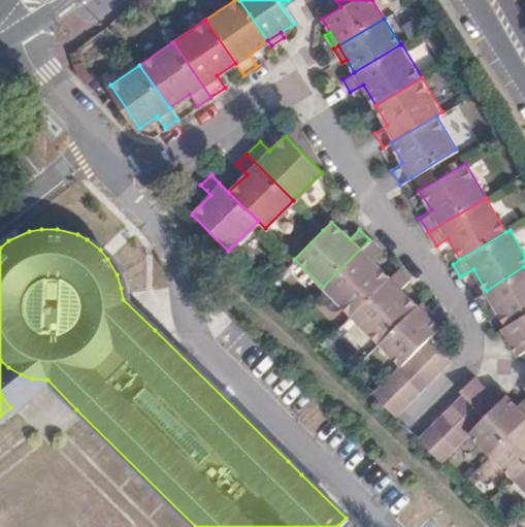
[(323,287),(351,315),(388,277),(371,262),(381,252),(369,239),(323,287)]
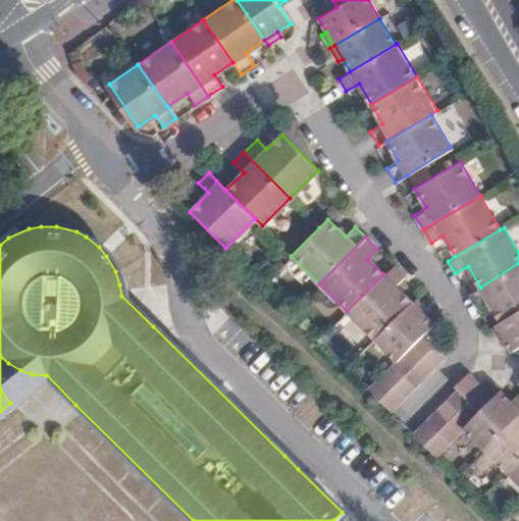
[(500,321),(518,310),(518,263),(480,288),(468,295),(475,308),(487,300),(500,321)]
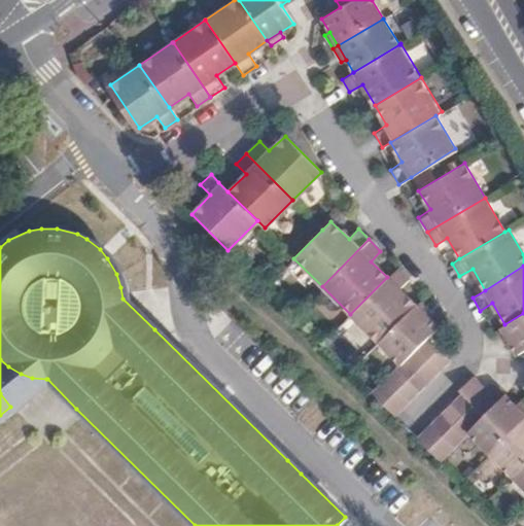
[(378,342),(415,306),(397,289),(408,279),(396,268),(387,277),(350,314),(378,342)]
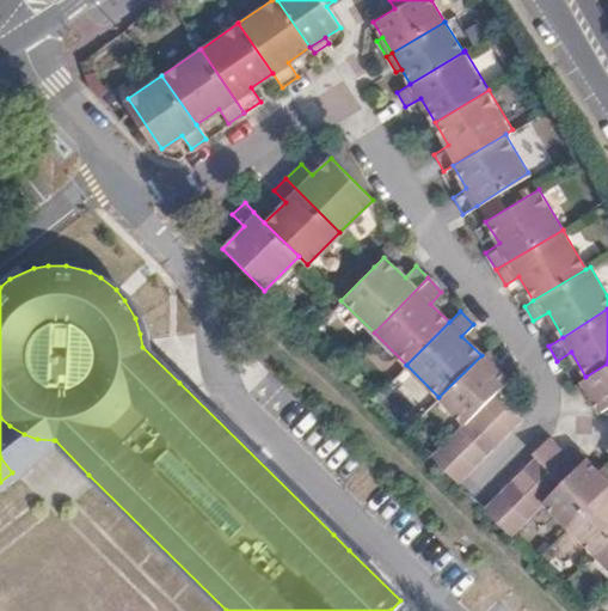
[(481,355),(493,368),(498,364),(486,350),(481,355)]
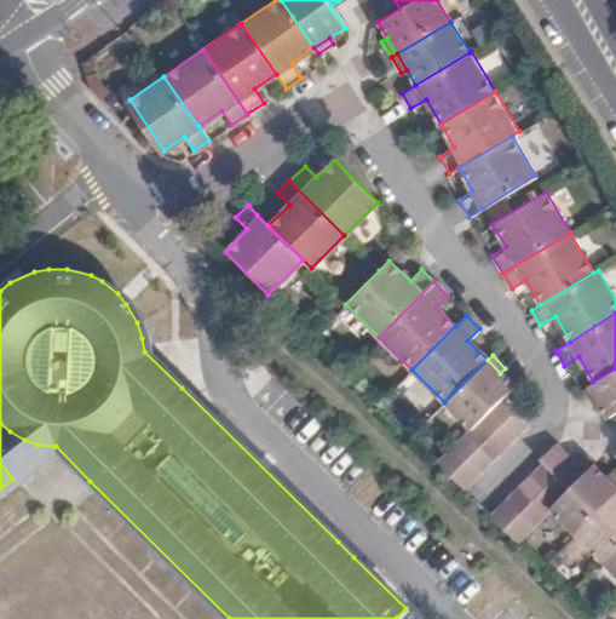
[(513,385),(500,373),(488,360),(444,402),(471,428),(477,423),(489,411),(514,435),(527,424),(501,397),(513,385)]
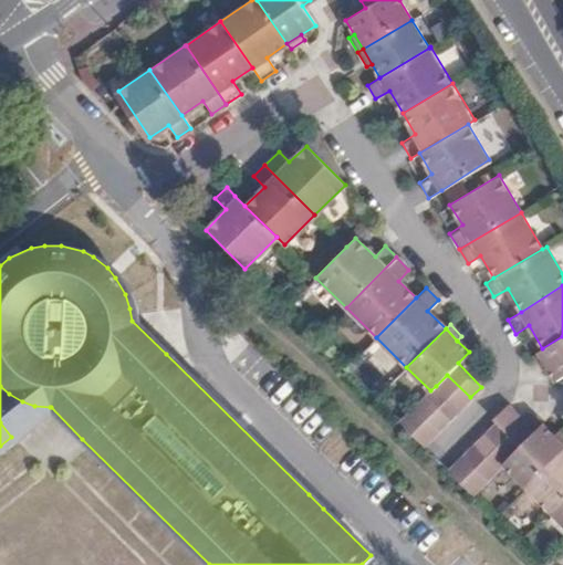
[(562,375),(562,336),(542,348),(539,351),(546,366),(555,380),(562,375)]
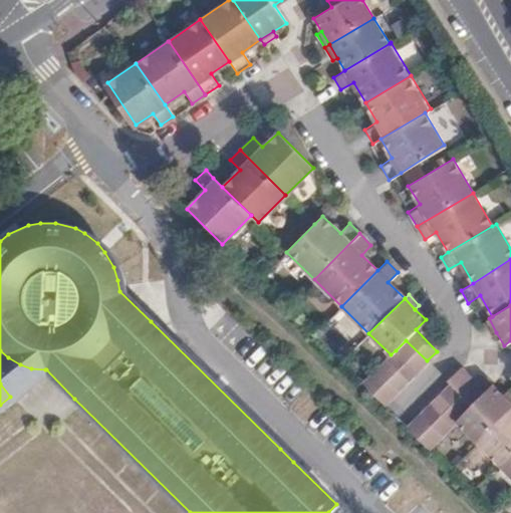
[(496,332),(489,318),(484,322),(491,335),(496,332)]
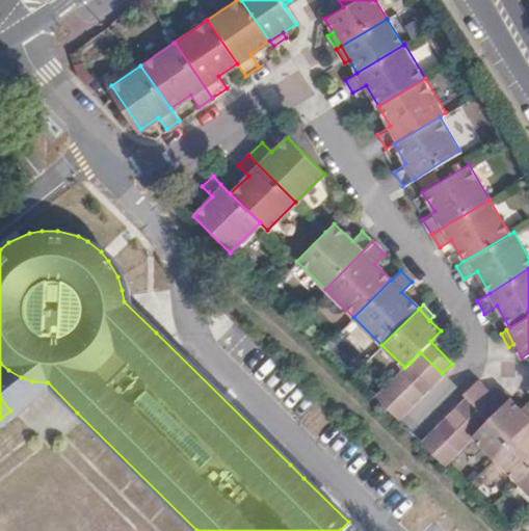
[(420,352),(410,363),(431,385),(442,373),(420,352)]
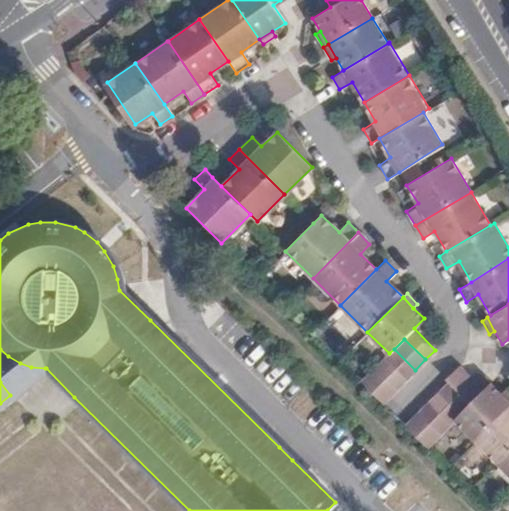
[(0,382),(10,395),(45,368),(31,367),(20,363),(8,356),(0,349),(0,382)]
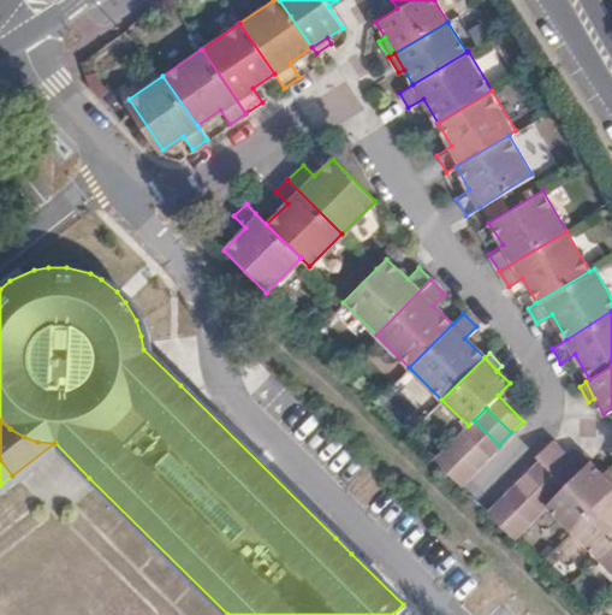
[(474,420),(468,425),(462,432),(486,457),(499,445),(474,420)]
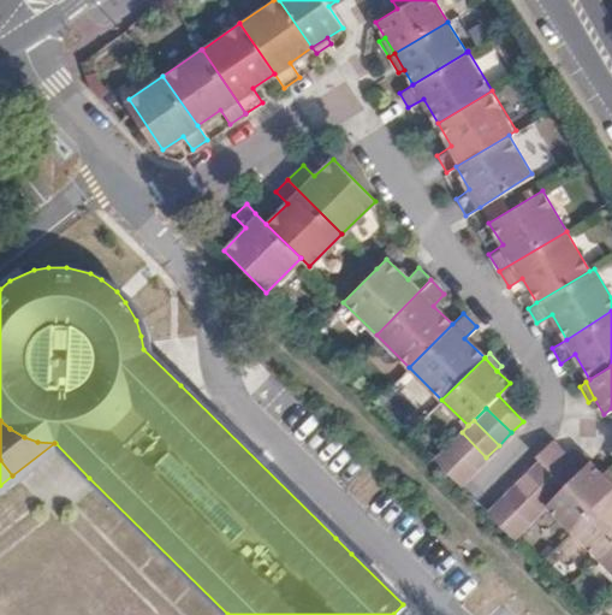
[(486,457),(462,432),(450,444),(475,469),(486,457)]
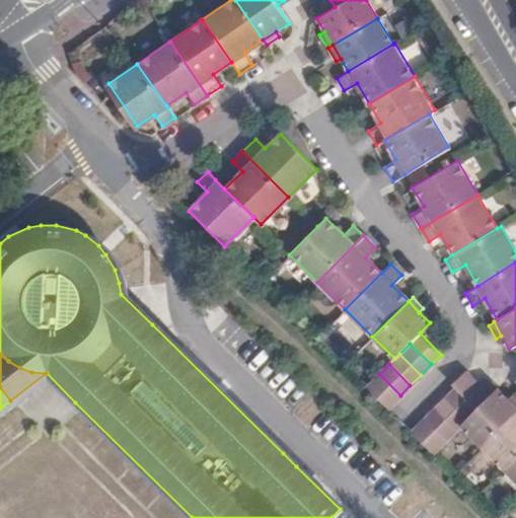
[(464,399),(478,386),(463,371),(461,374),(450,384),(454,388),(464,399)]
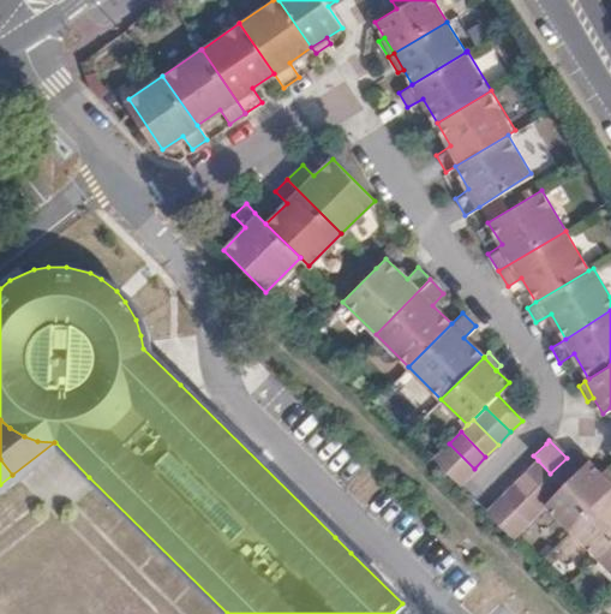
[(449,443),(432,459),(457,484),(474,469),(449,443)]
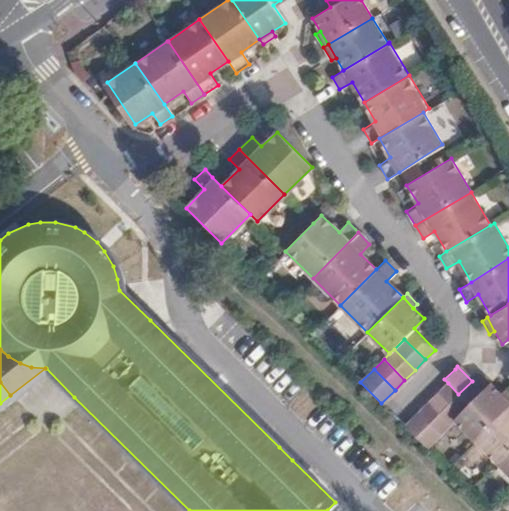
[(454,418),(475,440),(508,406),(508,403),(499,394),(479,373),(472,381),(458,394),(469,404),(458,414),(454,418)]
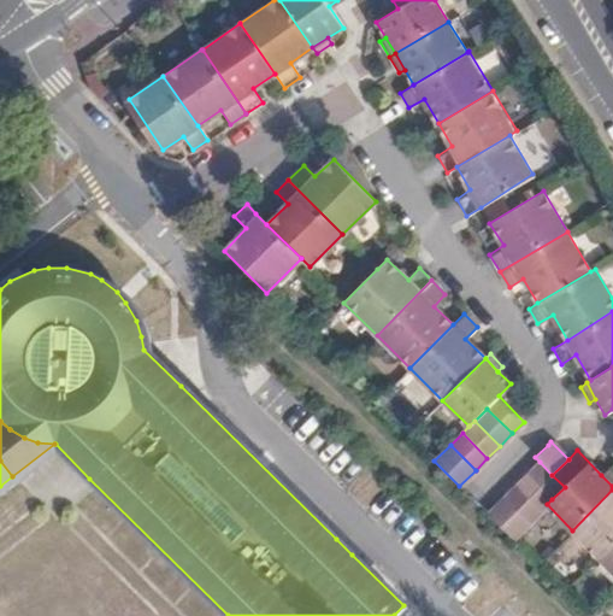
[(526,475),(552,499),(565,487),(552,475),(540,462),(526,475)]
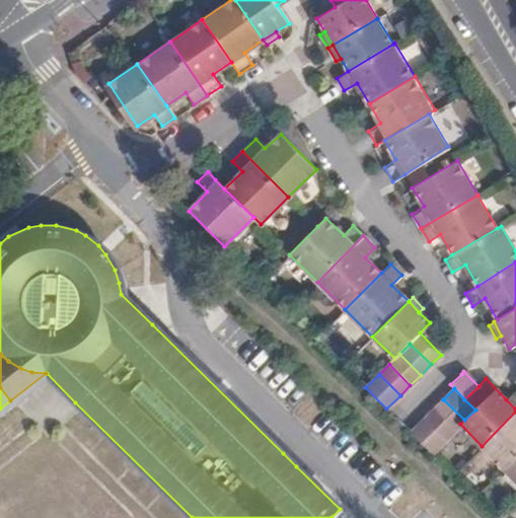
[(506,399),(515,409),(515,400),(510,395),(506,399)]
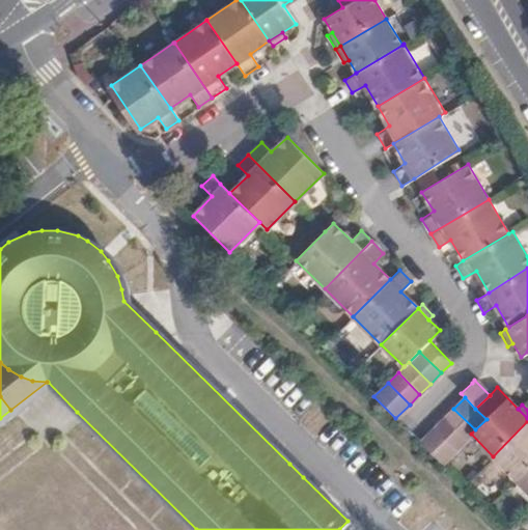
[(465,440),(471,434),(475,429),(453,409),(443,418),(465,440)]
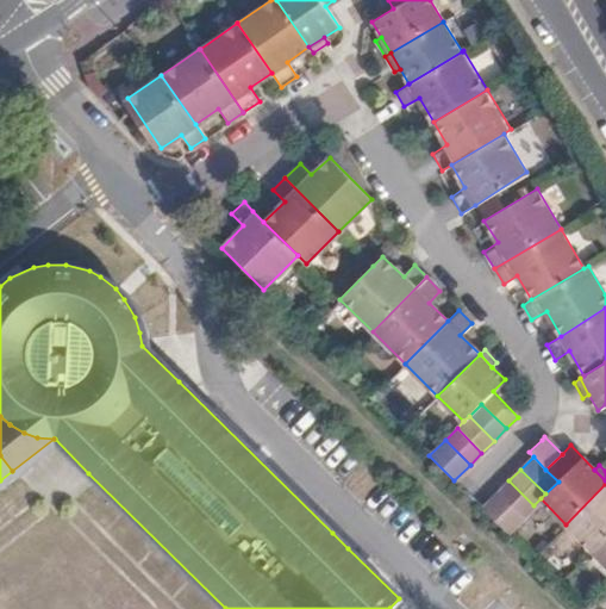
[(522,517),(533,505),(508,480),(497,492),(522,517)]
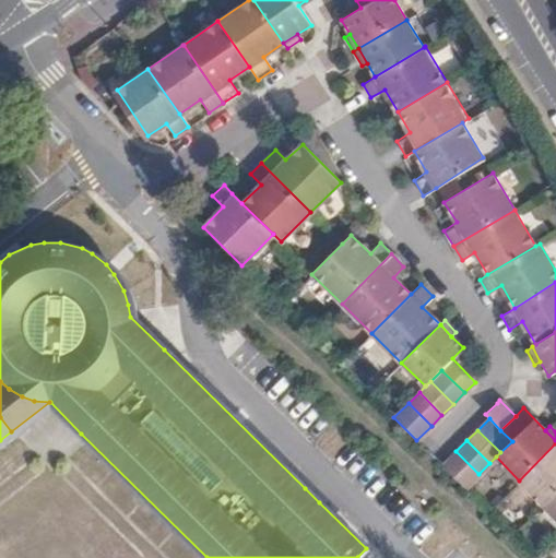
[(555,443),(519,481),(542,503),(555,489),(555,443)]
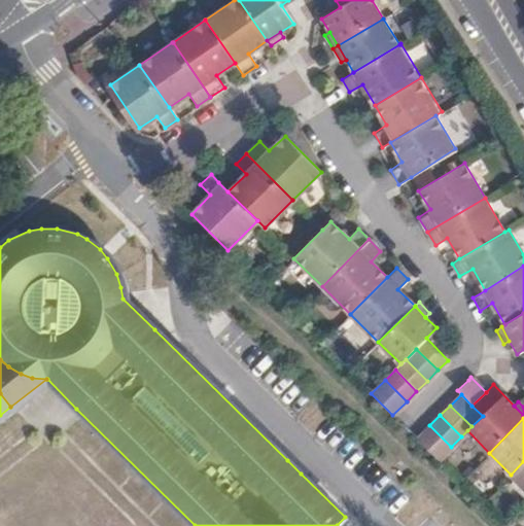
[(416,439),(438,460),(451,447),(429,425),(416,439)]
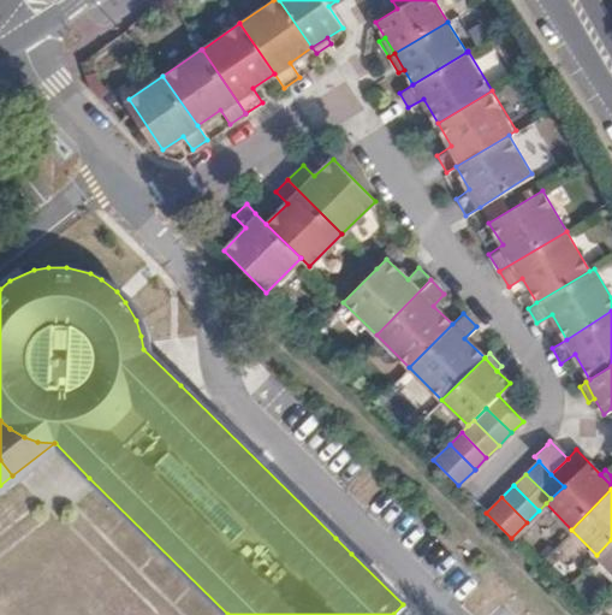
[(611,539),(596,555),(611,569),(611,539)]
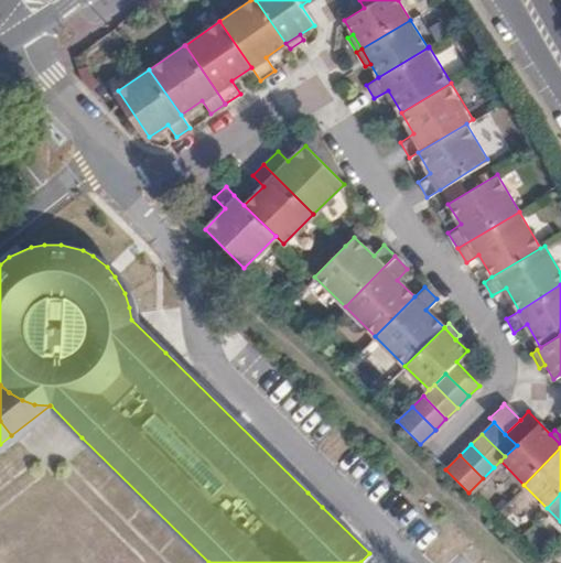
All buildings are outlined.
